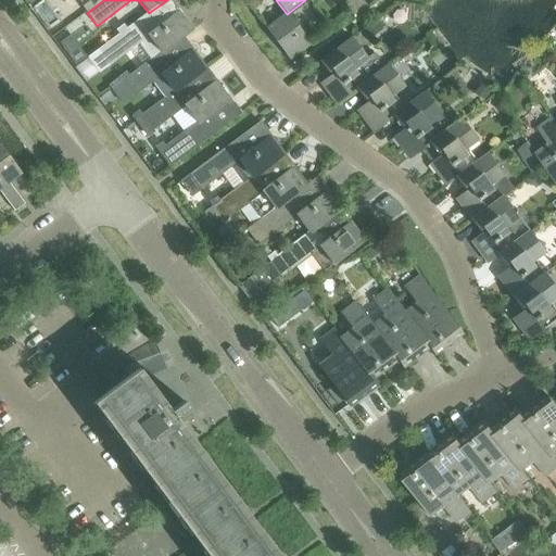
[(78,20),(87,13),(93,8),(90,2),(75,14),(78,20)]
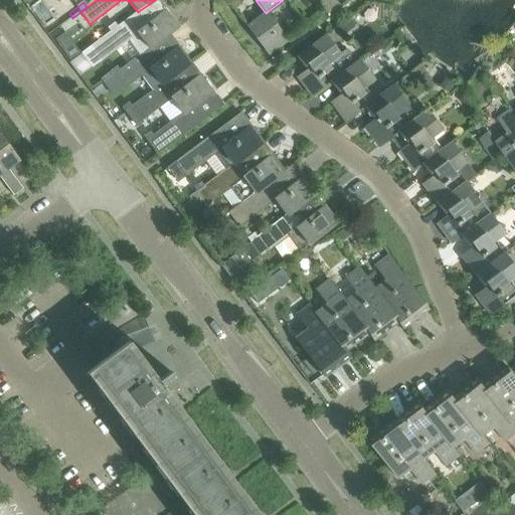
[(152,49),(170,35),(179,28),(167,11),(149,25),(139,11),(138,12),(118,27),(111,32),(81,54),(92,67),(129,40),(141,55),(151,48),(152,49)]
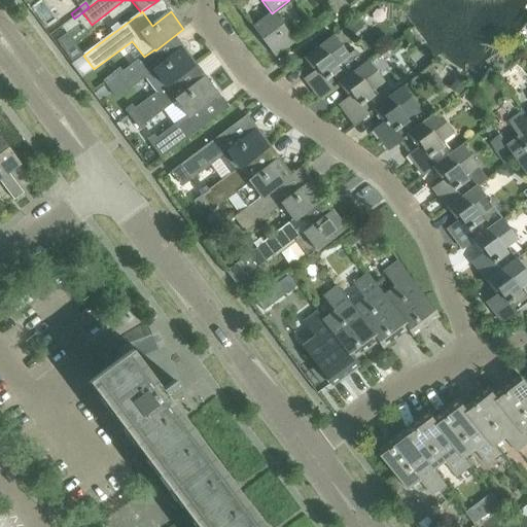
[(294,43),(276,19),(272,22),(269,16),(253,28),(276,58),(295,43),(294,43)]
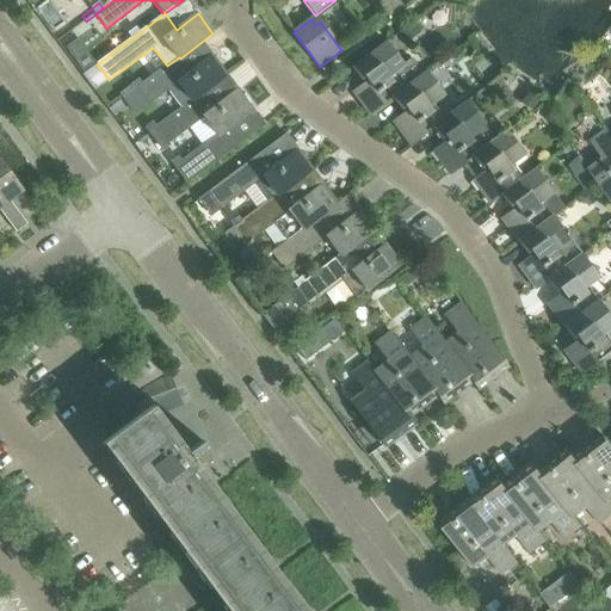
[(131,38),(140,32),(136,28),(128,34),(131,38)]
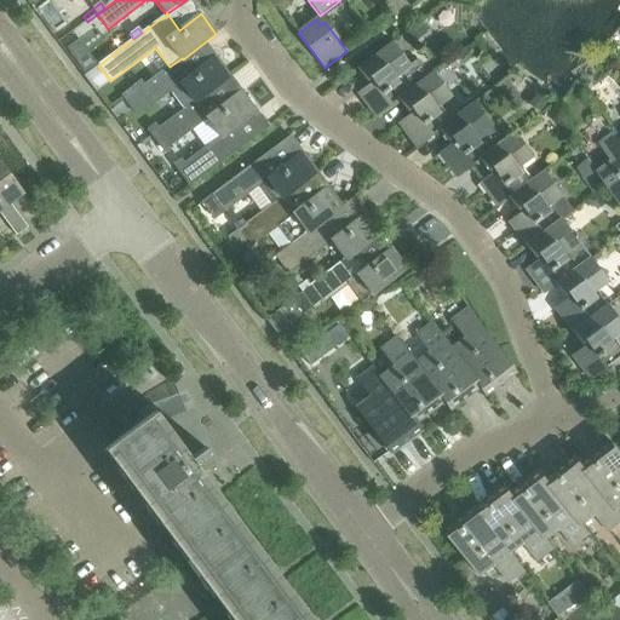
[(409,91),(430,75),(418,59),(409,65),(392,42),(357,69),(367,81),(371,79),(373,82),(357,93),(375,116),(399,99),(409,91)]
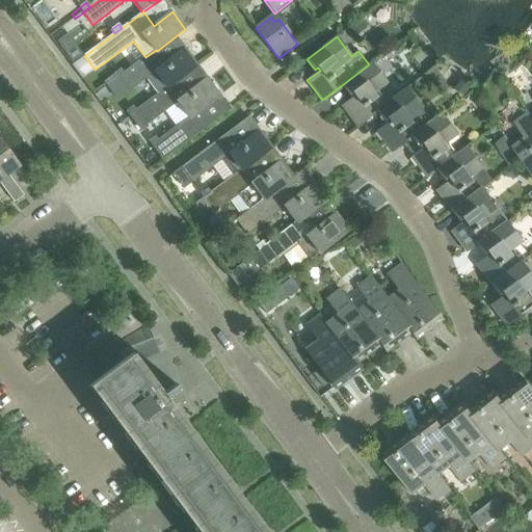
[(180,80),(197,67),(185,49),(165,63),(157,51),(156,50),(145,57),(125,73),(117,78),(108,85),(118,99),(145,79),(158,96),(167,88),(180,80)]
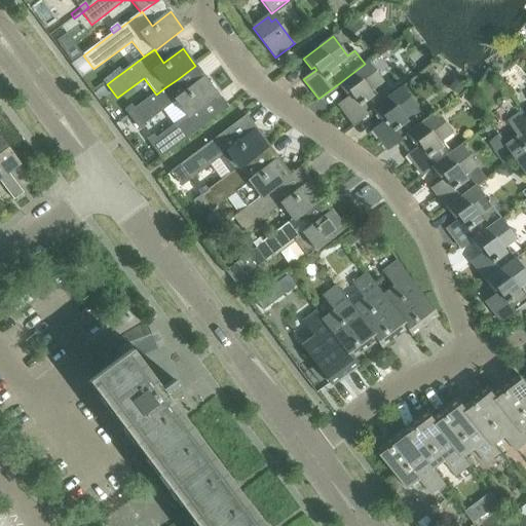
[(382,103),(372,90),(382,82),(367,62),(365,64),(347,77),(338,84),(345,95),(349,92),(351,95),(338,105),(353,125),(373,110),(382,103)]
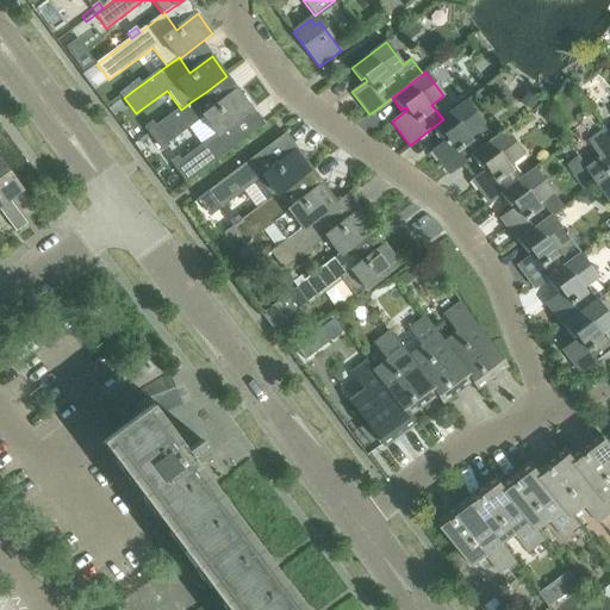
[(135,89),(143,83),(139,80),(131,86),(135,89)]
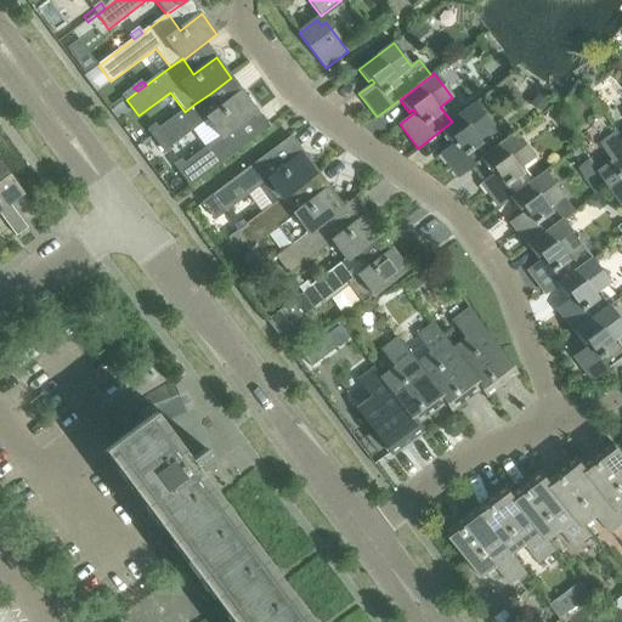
[(164,151),(208,119),(221,139),(236,128),(236,129),(258,113),(242,91),(220,107),(210,94),(196,103),(185,112),(160,129),(153,135),(164,151)]
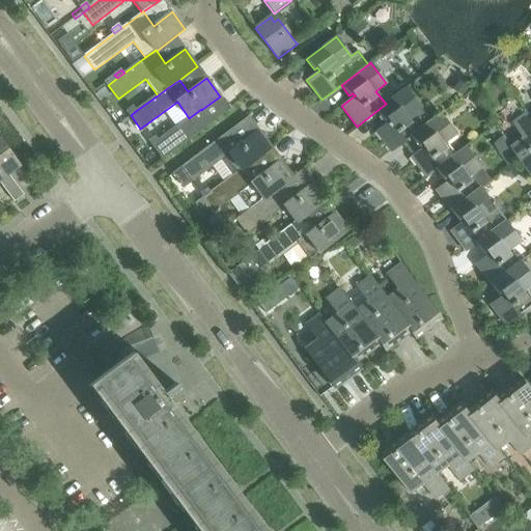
[(430,121),(421,109),(406,89),(386,104),(376,111),(384,120),(386,118),(388,121),(375,132),(391,151),(411,137),(421,130),(430,121)]
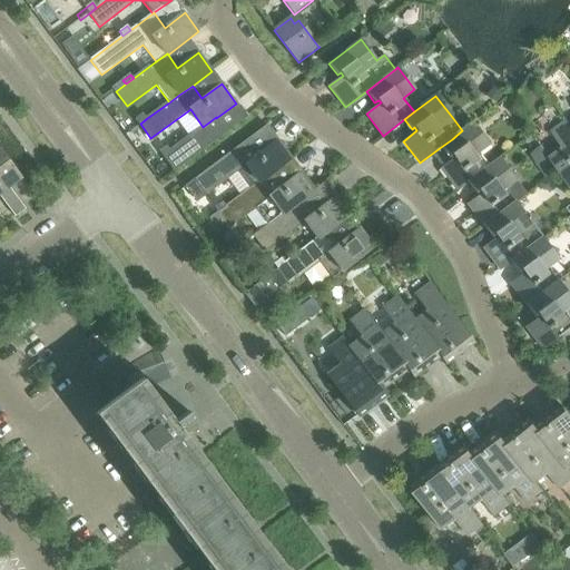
[(140,124),(147,118),(145,114),(137,120),(140,124)]
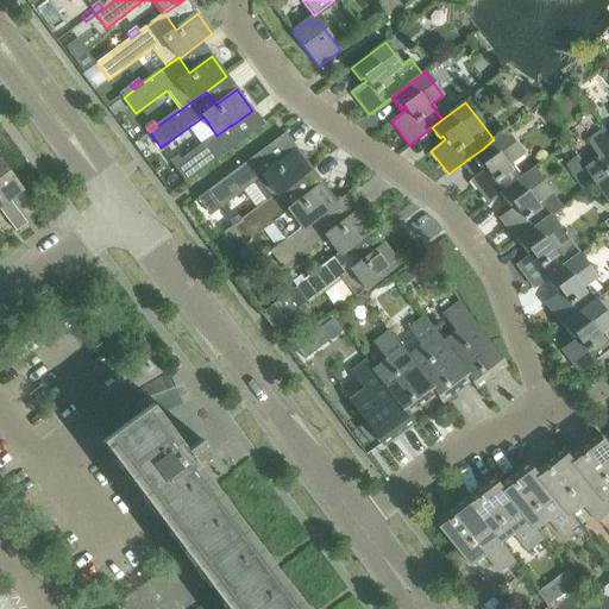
[(187,182),(243,142),(231,126),(231,125),(217,136),(183,161),(175,167),(187,182)]
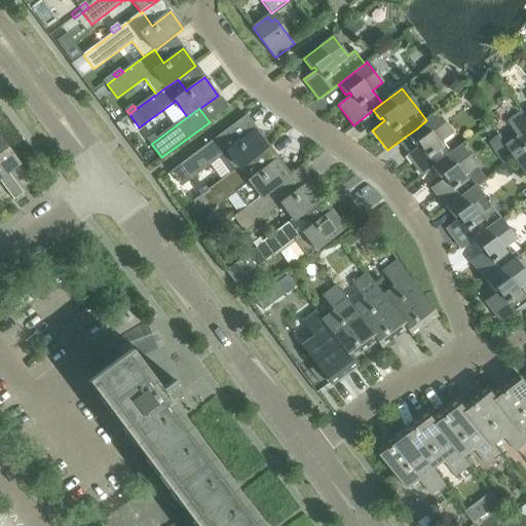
[(509,146),(525,170),(525,115),(523,111),(510,120),(522,137),(509,146)]
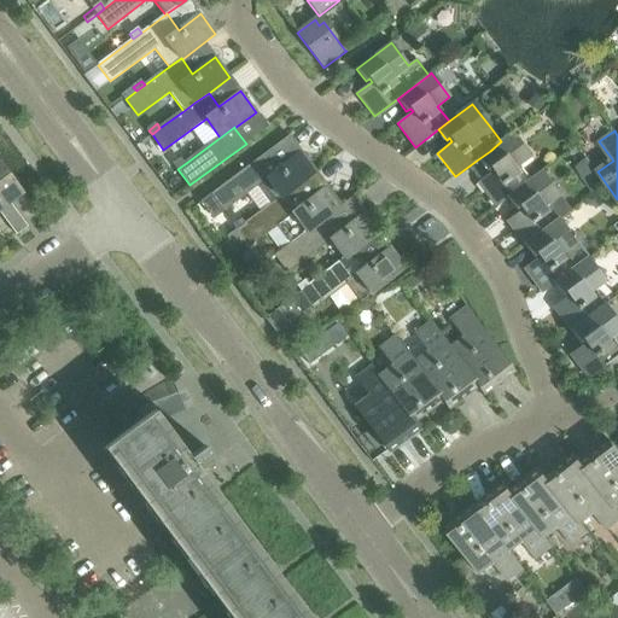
[(531,180),(519,164),(530,156),(513,133),(501,141),(490,151),(478,159),(487,170),(490,168),(494,172),(478,184),(496,207),(508,197),(531,180)]
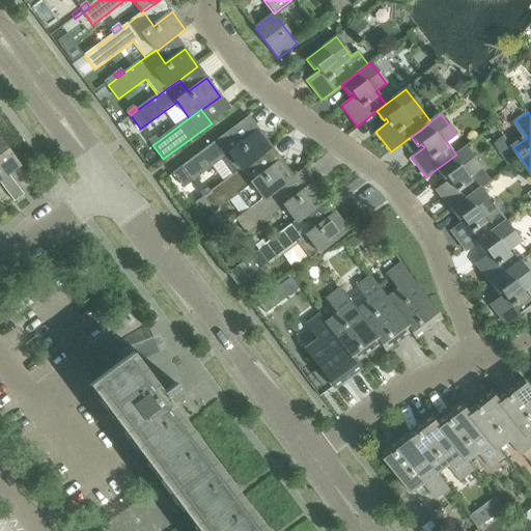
[(233,176),(272,148),(258,130),(249,117),(230,131),(173,173),(184,187),(221,160),(233,176)]
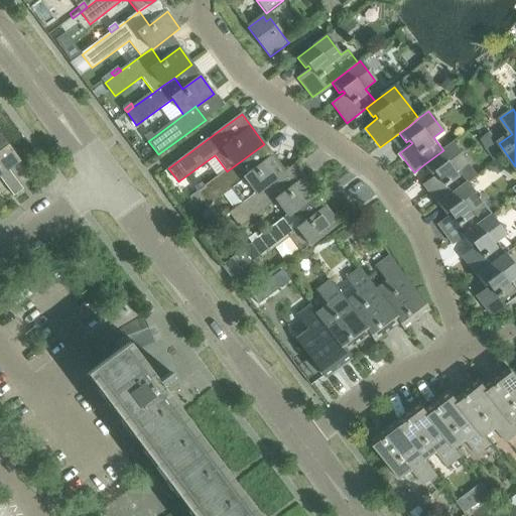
[(148,141),(155,136),(152,132),(145,137),(148,141)]
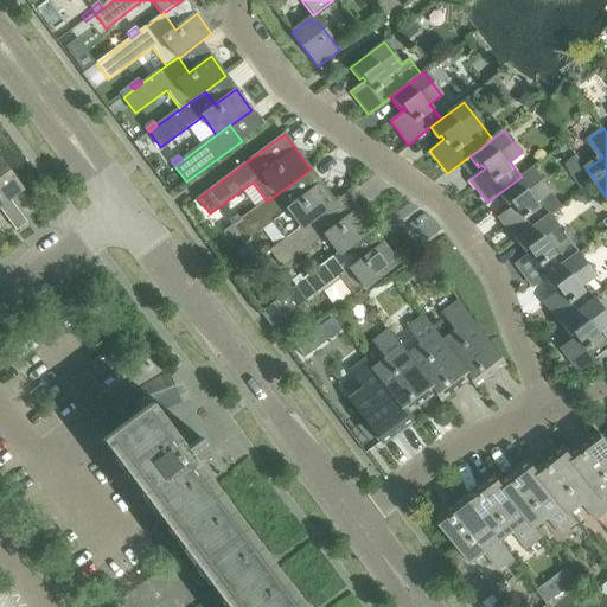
[(23,189),(0,158),(0,197),(4,203),(10,199),(23,189)]
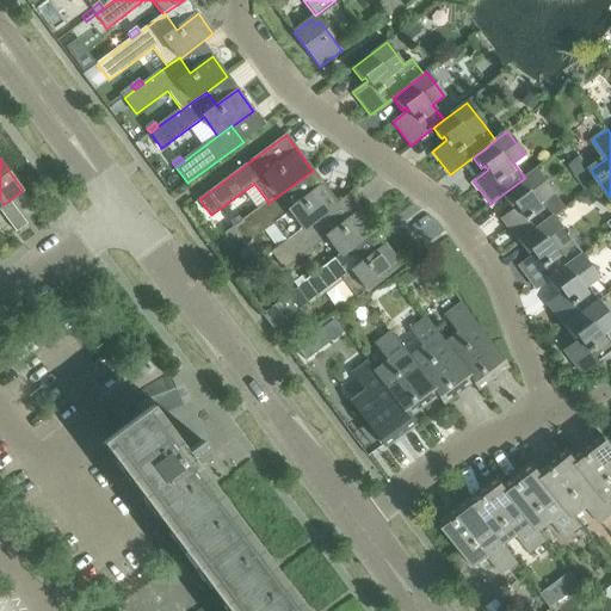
[(554,218),(542,202),(554,193),(536,170),(525,178),(503,195),(511,207),(514,204),(517,208),(501,220),(520,244),(554,218)]
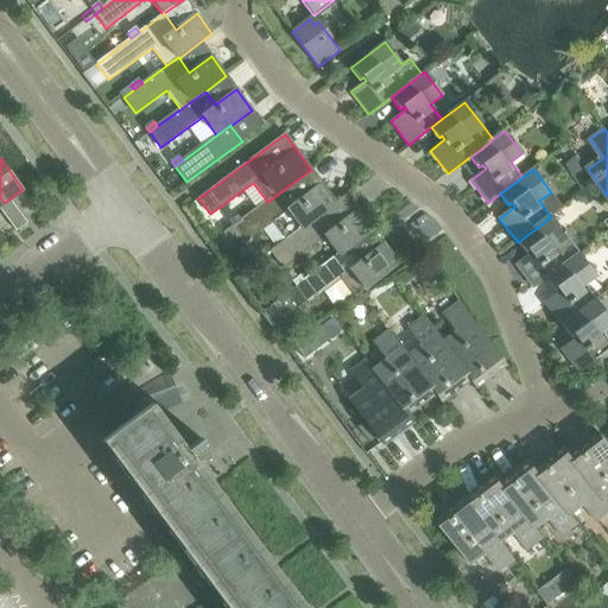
[(289,239),(325,210),(336,203),(311,170),(267,202),(241,221),(233,227),(225,234),(235,248),(274,220),(289,239)]
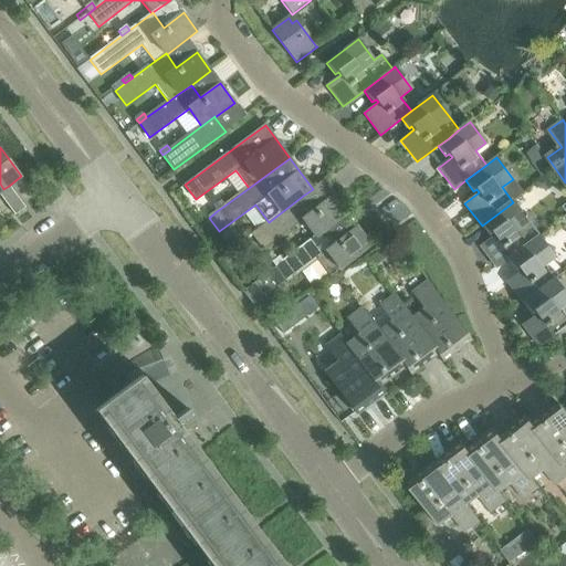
[(3,189),(0,184),(0,194),(8,205),(17,197),(9,186),(3,189)]
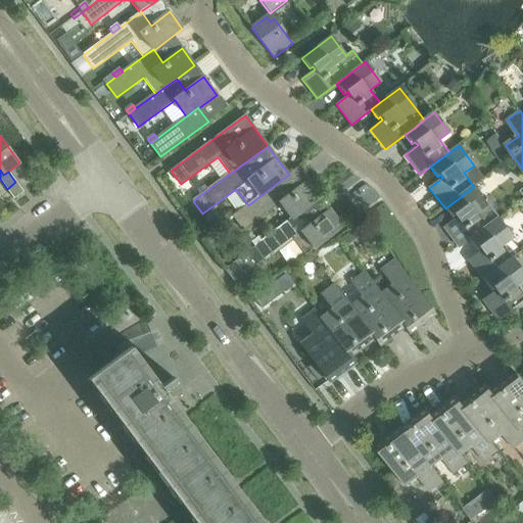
[(243,229),(279,203),(291,220),(302,210),(321,197),(308,181),(290,194),(280,181),(248,205),(234,216),(243,229)]
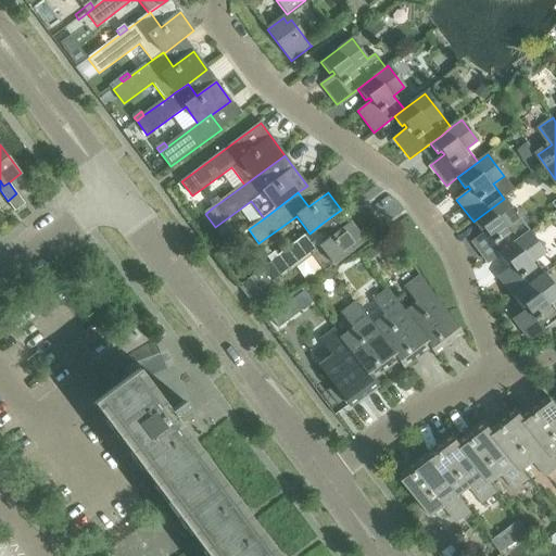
[(25,204),(16,193),(8,201),(15,212),(25,204)]
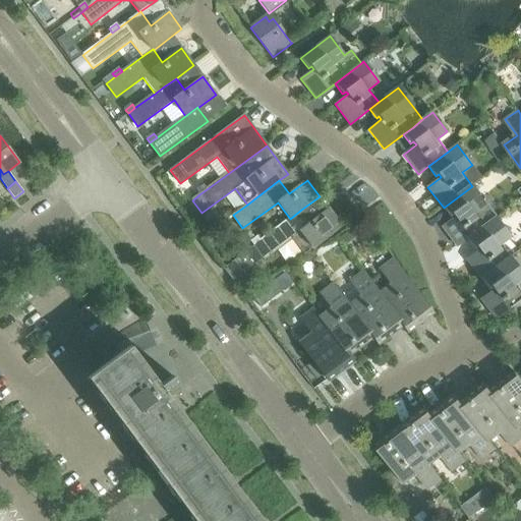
[(199,194),(207,189),(205,186),(197,191),(199,194)]
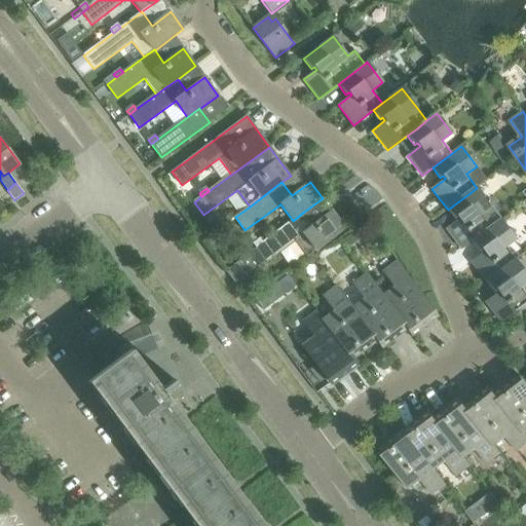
[(492,227),(482,214),(491,207),(477,188),(448,210),(454,218),(457,217),(459,220),(446,229),(461,250),(472,241),(492,227)]
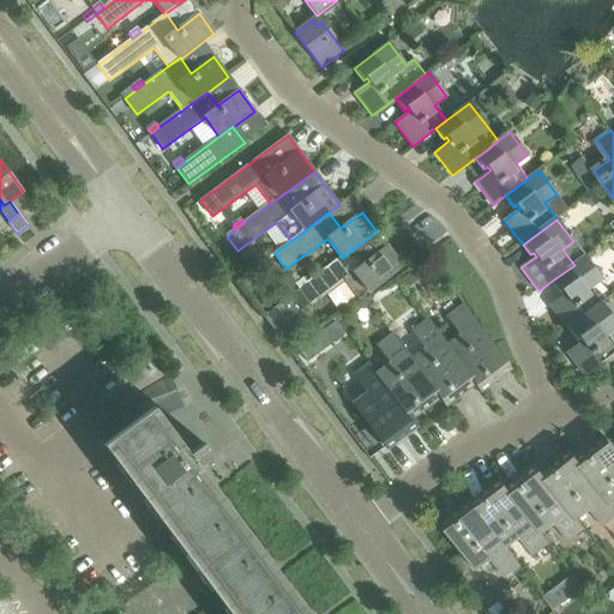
[(286,325),(312,305),(343,281),(357,301),(368,293),(403,268),(387,247),(367,263),(355,247),(342,258),(307,283),(299,289),(274,308),(286,325)]
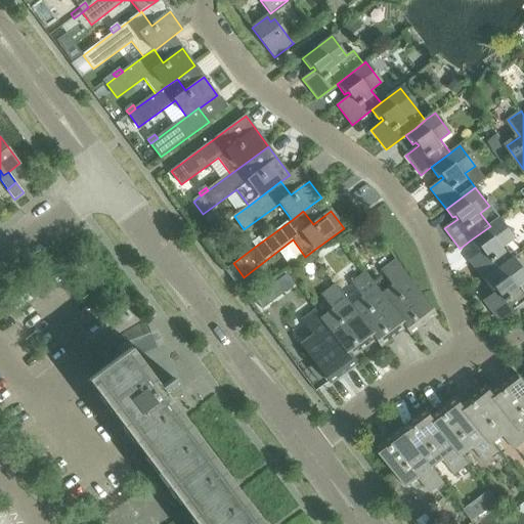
[(221,225),(228,220),(224,216),(218,221),(221,225)]
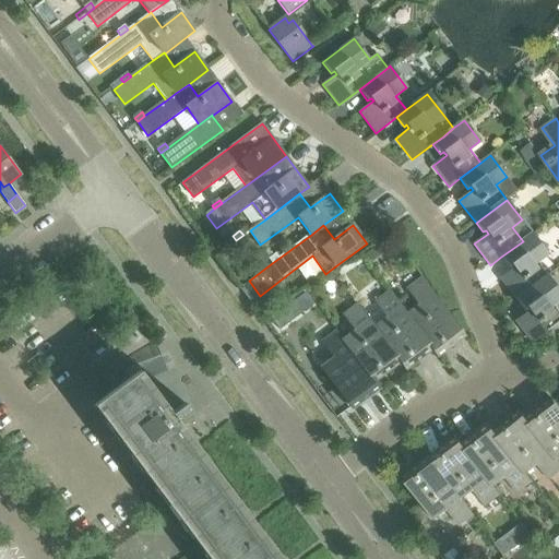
[(548,275),(538,262),(549,253),(533,233),(523,241),(501,257),(509,268),(512,265),(514,268),(500,278),(516,299),(548,275)]
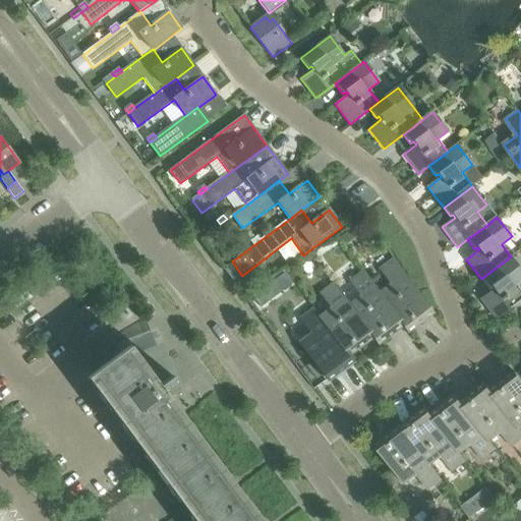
[(253,245),(261,240),(258,237),(250,242),(253,245)]
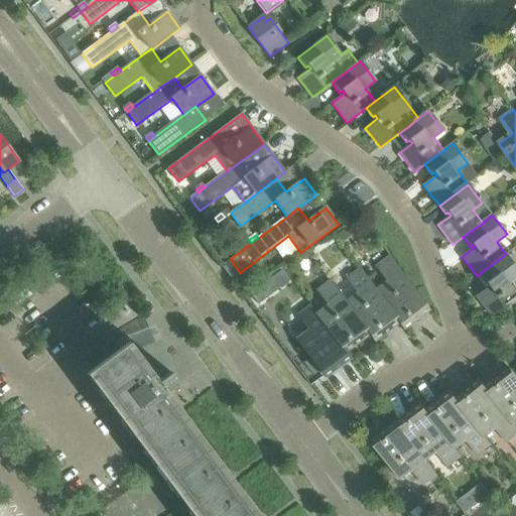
[(515,295),(515,287),(510,280),(515,275),(515,267),(506,254),(477,276),(484,285),(487,283),(489,286),(476,295),(491,315),(515,295)]
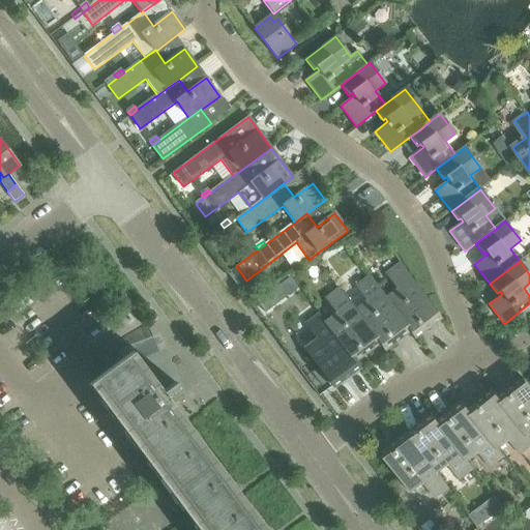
[(441,318),(401,263),(386,273),(398,289),(386,298),(410,331),(415,337),(441,318)]
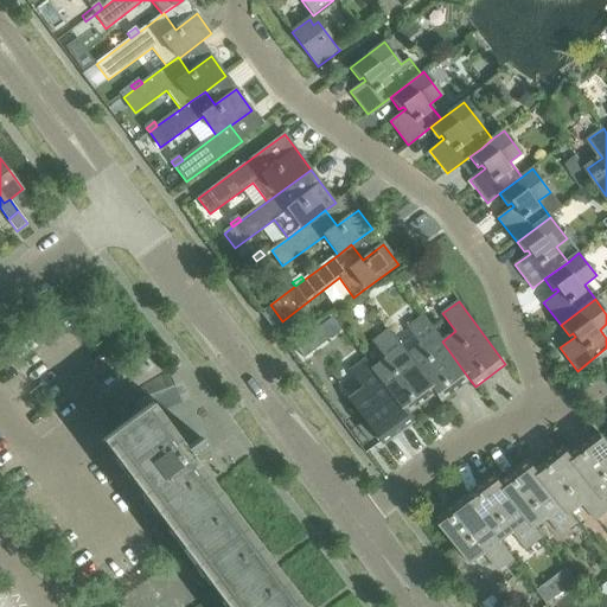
[(470,379),(442,342),(423,317),(408,327),(421,345),(408,356),(435,393),(434,394),(440,402),(470,379)]
